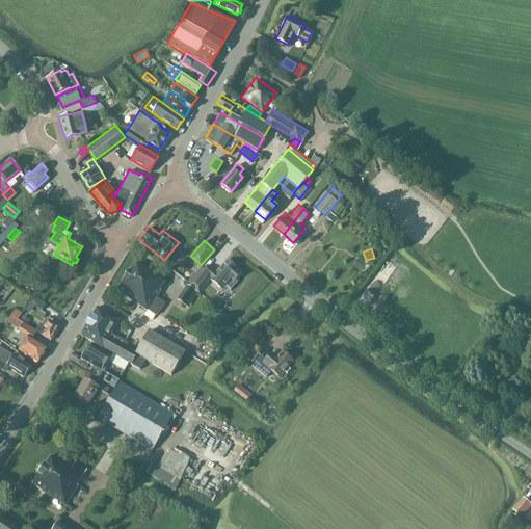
[(115,287),(145,309),(147,308),(155,314),(163,301),(155,296),(160,289),(158,288),(164,280),(135,259),(115,287)]
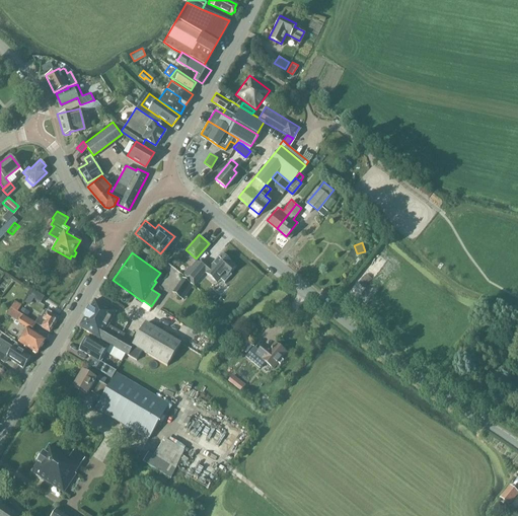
[(211,266),(206,273),(214,279),(217,275),(222,280),(235,265),(221,252),(210,265),(211,266)]
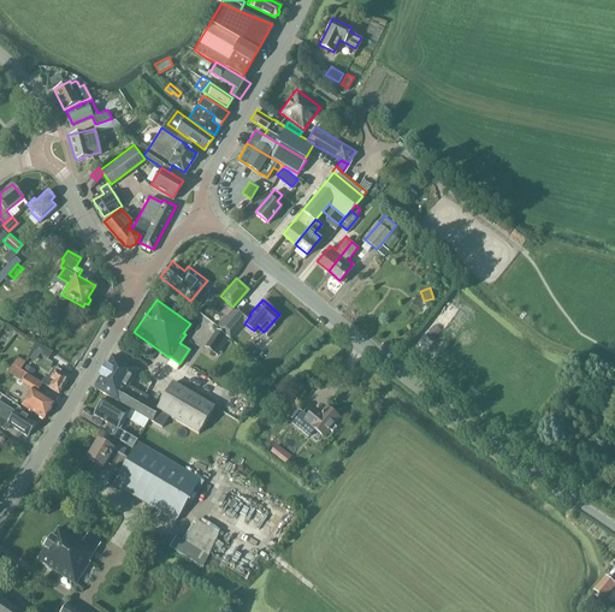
[(229,334),(241,320),(244,316),(235,309),(219,327),(229,334)]
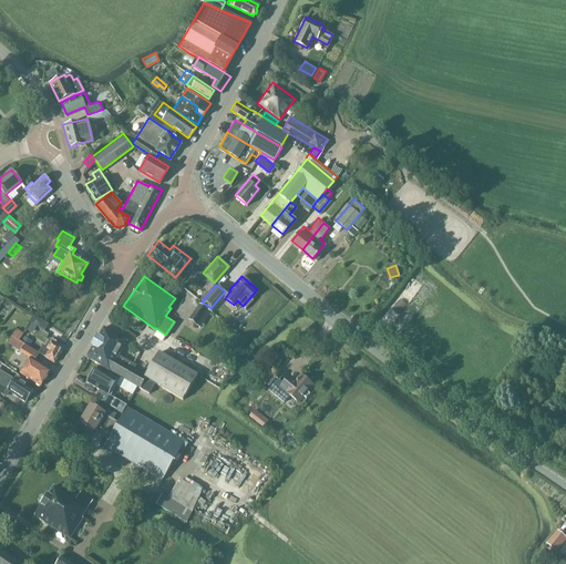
[(271,299),(251,320),(258,326),(278,306),(271,299)]
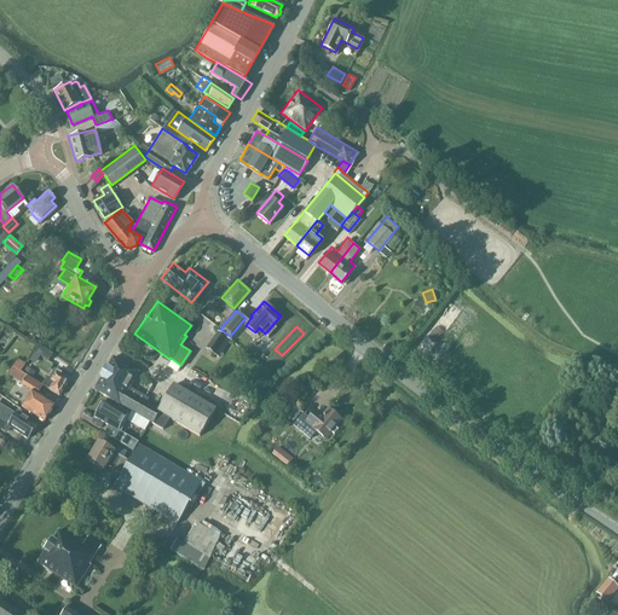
[(223,347),(229,337),(218,329),(206,347),(213,352),(219,343),(223,347)]
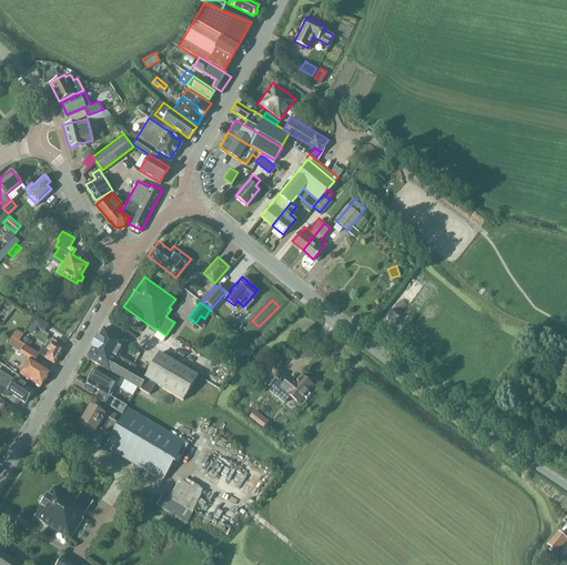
[(118,354),(125,340),(102,325),(85,355),(109,369),(118,354)]
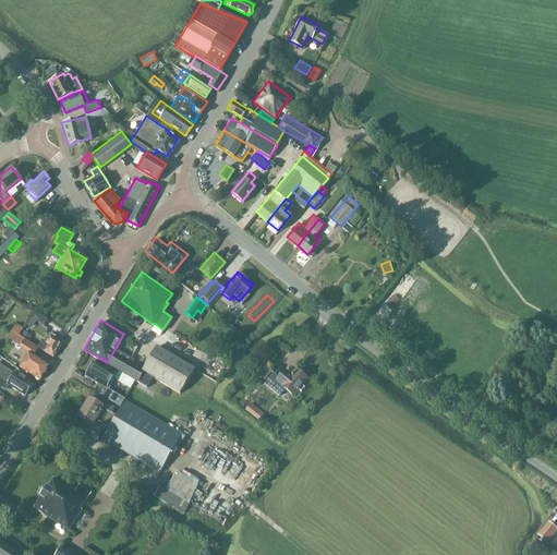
[(250,326),(242,320),(235,327),(243,334),(250,326)]
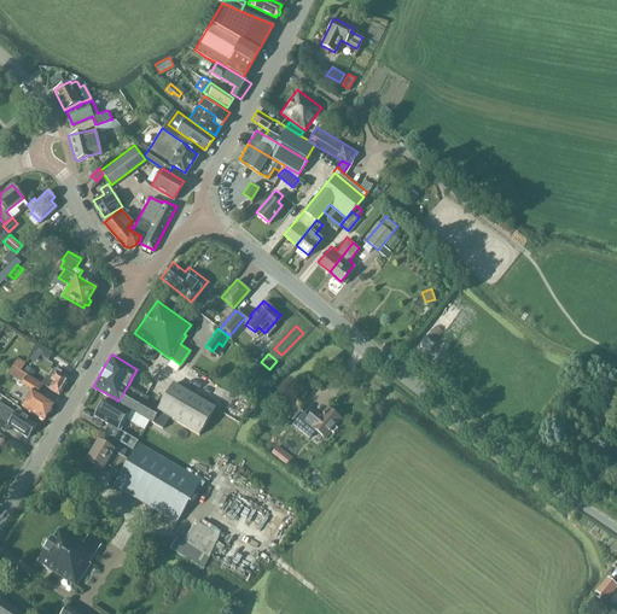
[(21,369),(25,362),(18,357),(12,364),(21,369)]
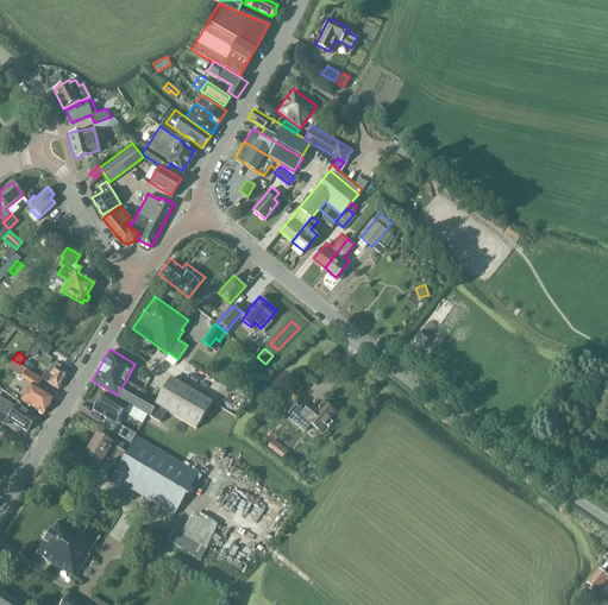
[(23,365),(26,367),(30,370),(36,363),(27,357),(23,365)]
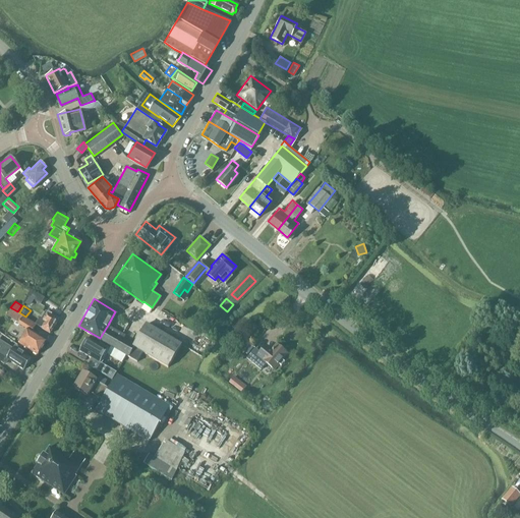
[(41,326),(49,331),(58,318),(46,309),(41,317),(40,315),(36,322),(41,326)]
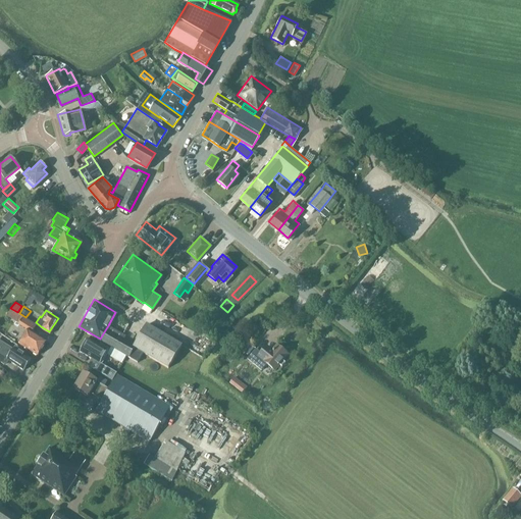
[(30,329),(28,332),(25,331),(22,336),(24,338),(21,344),(37,353),(45,339),(39,334),(40,334),(32,329),(36,323),(25,317),(22,315),(18,322),(30,329)]
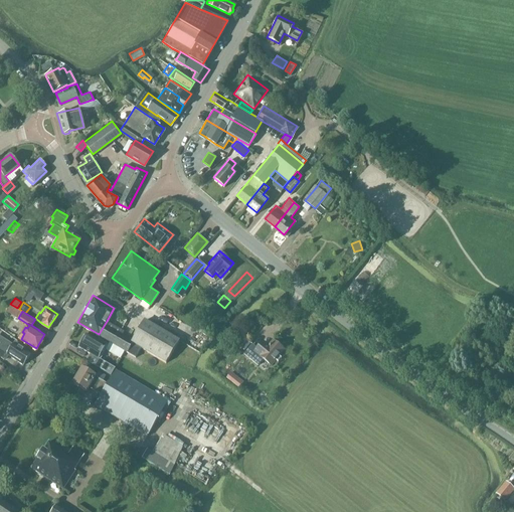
[(165,361),(178,338),(144,318),(132,339),(121,333),(123,330),(107,321),(99,334),(108,340),(124,349),(135,355),(140,347),(165,361)]
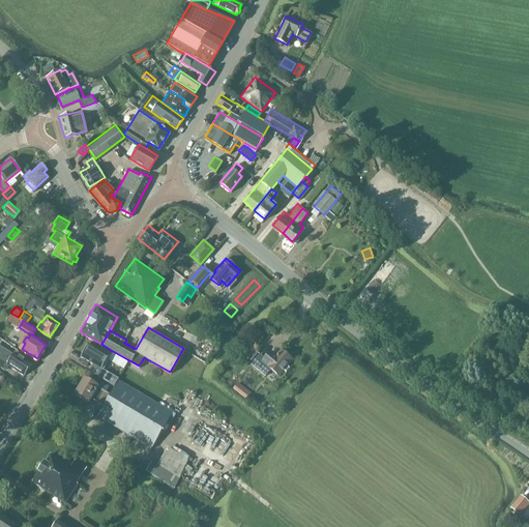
[(264,342),(261,340),(250,353),(253,356),(264,342)]
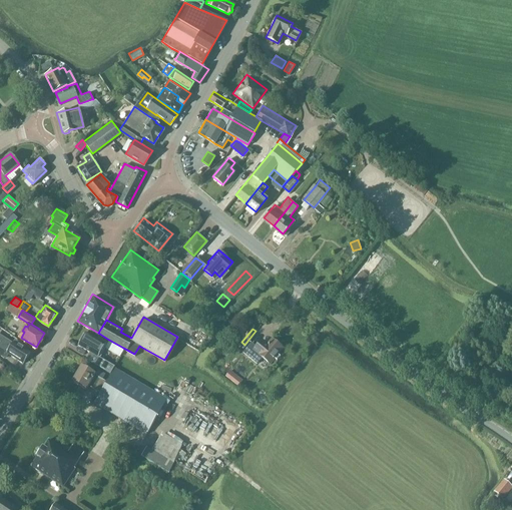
[(84,333),(83,334),(77,344),(89,351),(85,358),(109,373),(114,365),(97,356),(106,341),(97,336),(96,338),(85,332),(84,333)]
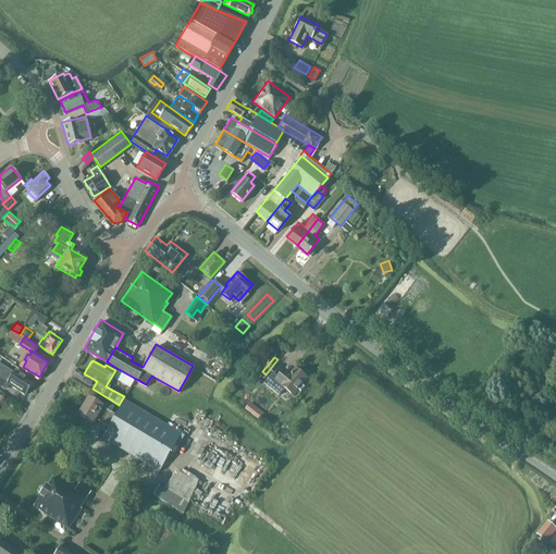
[(0,385),(3,388),(8,382),(25,393),(33,381),(26,377),(27,374),(16,367),(13,372),(0,362),(0,385)]
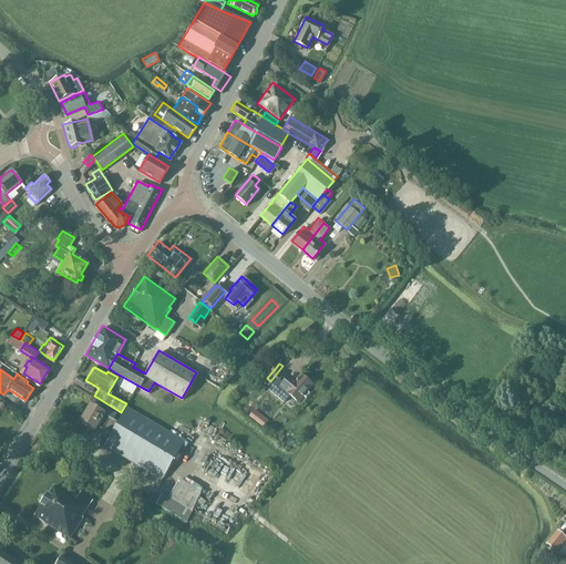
[(300,373),(296,379),(289,372),(283,380),(277,377),(268,388),(283,400),(288,393),(297,401),(312,382),(300,373)]
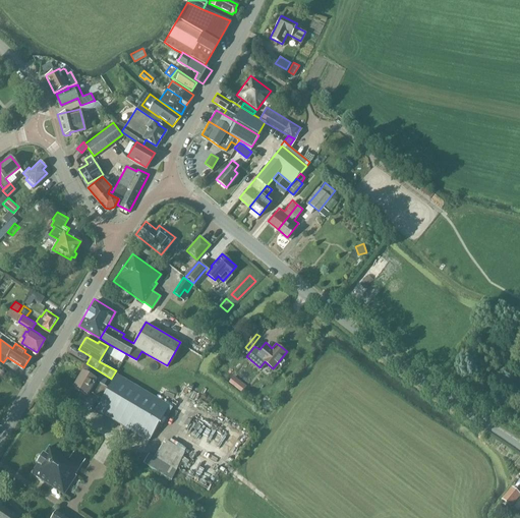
[(121,430),(126,434),(129,428),(148,440),(169,404),(116,371),(108,386),(104,384),(106,379),(99,373),(97,379),(81,369),(71,386),(87,394),(89,391),(102,398),(96,408),(124,425),(121,430)]
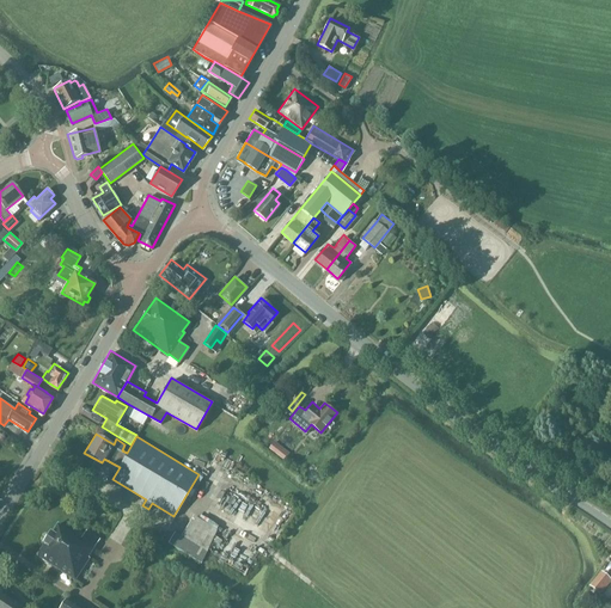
[(277,453),(281,448),(273,442),(268,447),(277,453)]
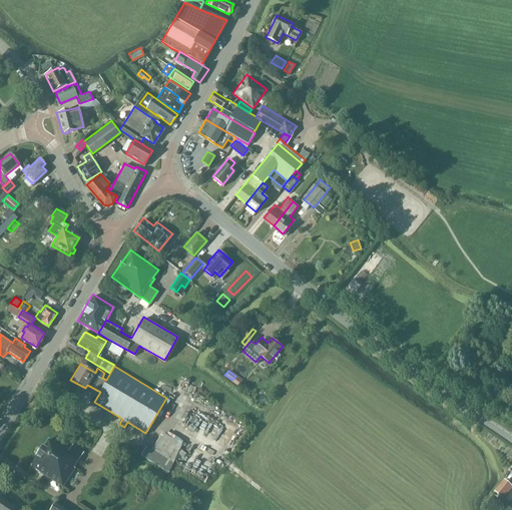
[(193,390),(189,397),(199,403),(203,396),(193,390)]
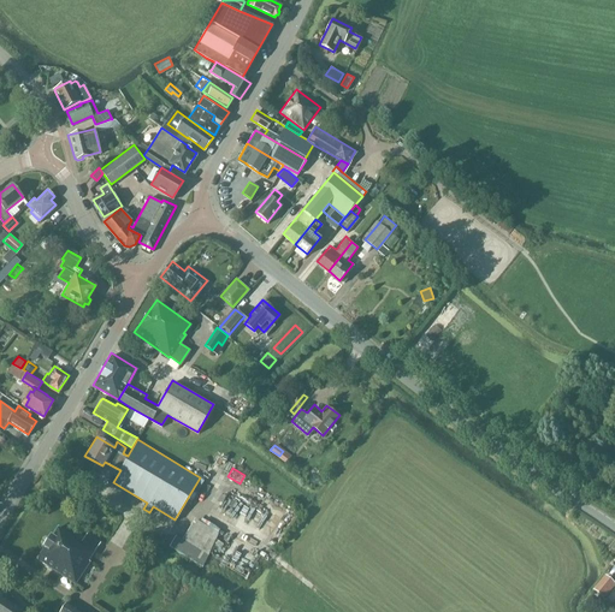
[(176,535),(169,546),(202,564),(218,532),(194,518),(182,539),(176,535)]
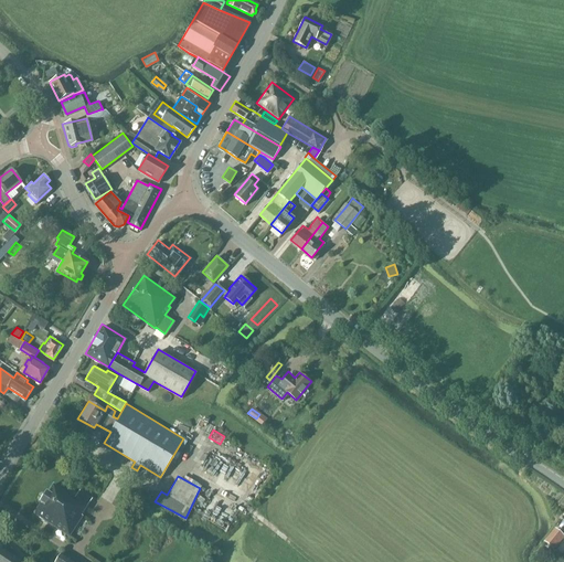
[(86,504),(74,496),(52,483),(33,512),(73,538),(76,532),(73,529),(82,515),(81,515),(86,504)]
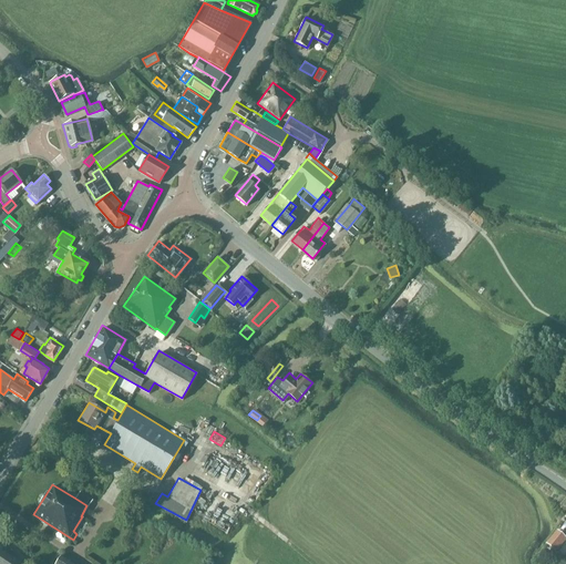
[(79,491),(74,498),(86,505),(91,499),(79,491)]
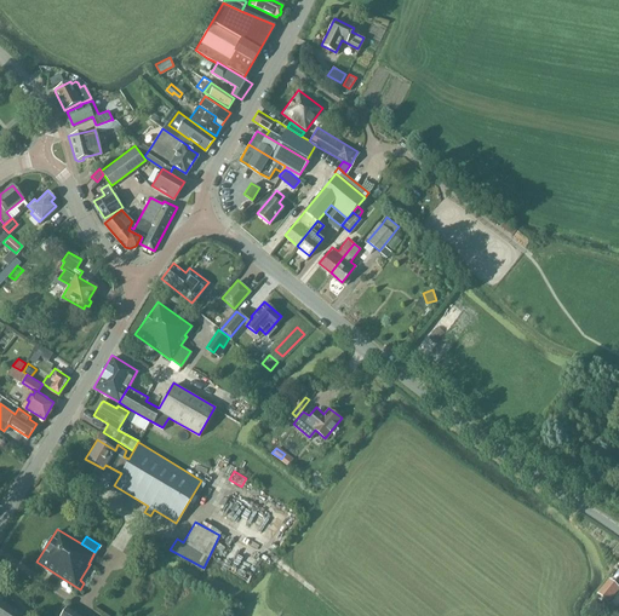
[(608,577),(596,592),(607,600),(618,586),(608,577)]
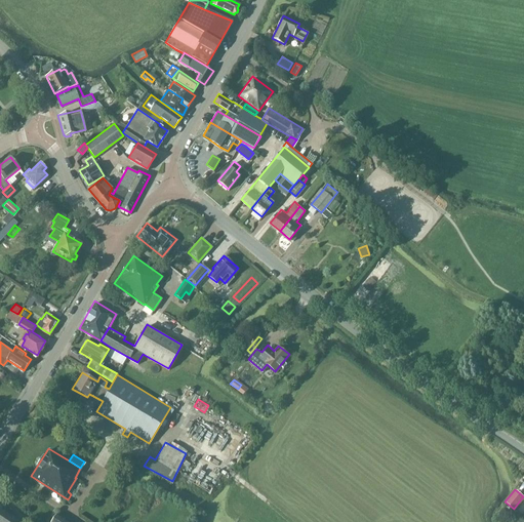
[(15,521),(17,519),(0,508),(0,521),(15,521)]
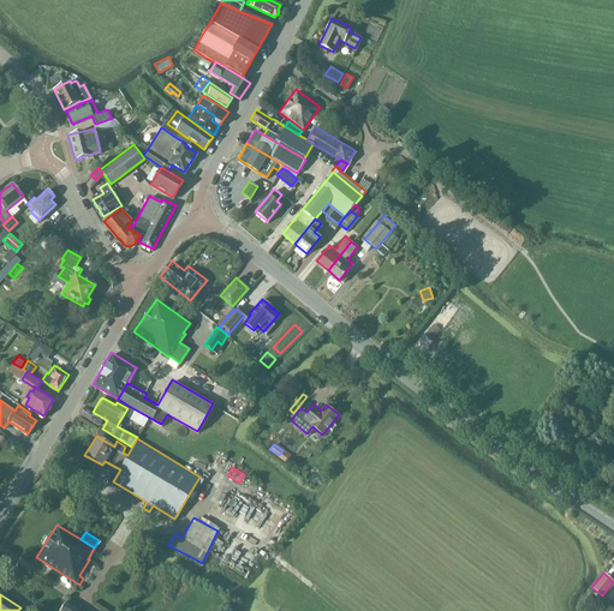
[(82,610),(66,600),(59,610),(82,610)]
